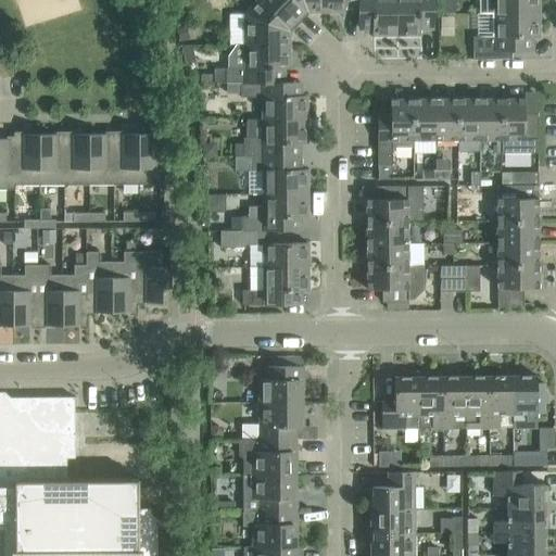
[(290,30),(299,22),(277,0),(262,0),(261,2),(257,0),(244,13),(244,43),(290,43),(290,30)]
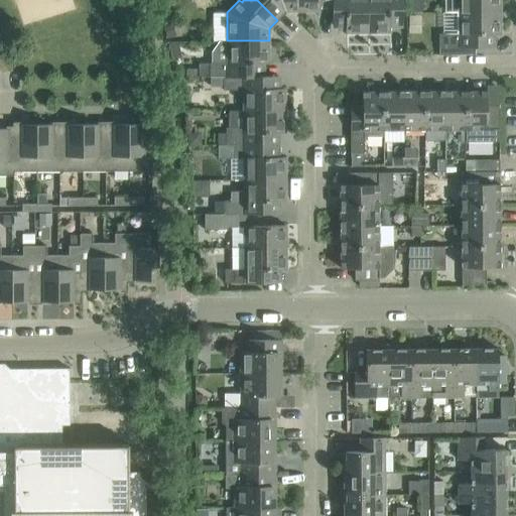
[(257,0),(277,20),(286,11),(298,11),(298,0),(257,0)]
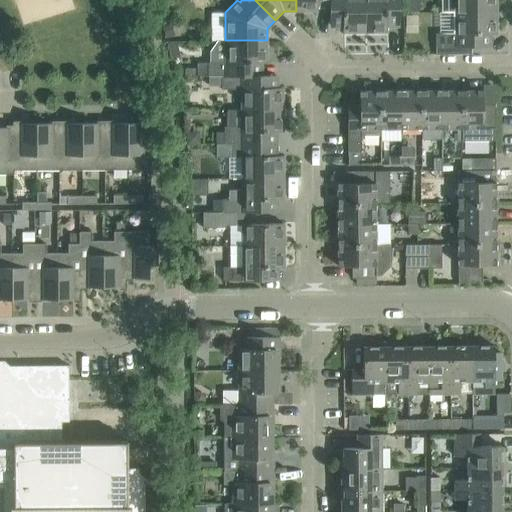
[(331,6),(330,0),(296,0),(296,11),(318,11),(318,6),(331,6)]
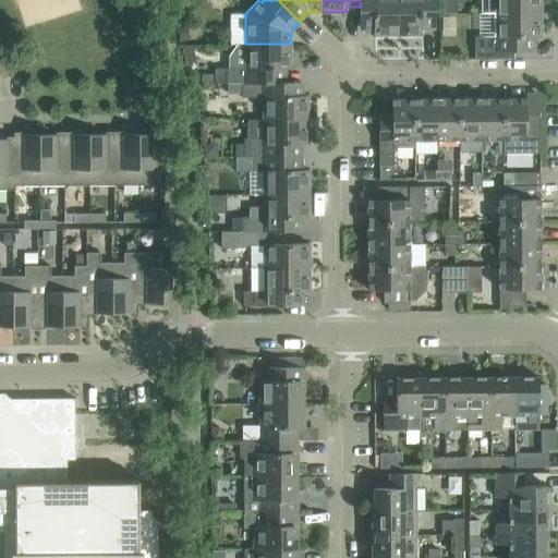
[(360,0),(361,7),(361,29),(374,29),(374,35),(398,35),(397,0),(360,0)]
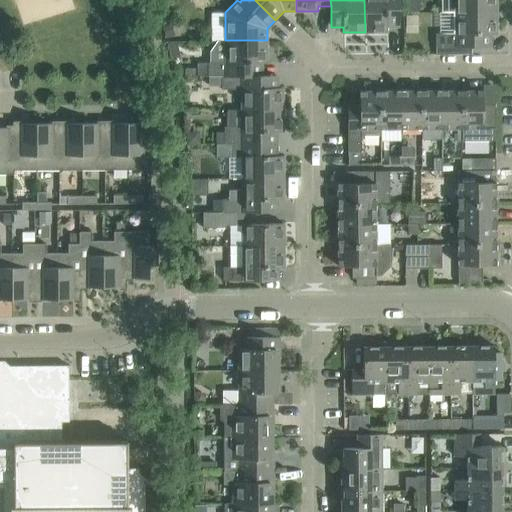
[(364,0),(365,32),(387,32),(387,27),(399,27),(400,7),(399,0),(364,0)]
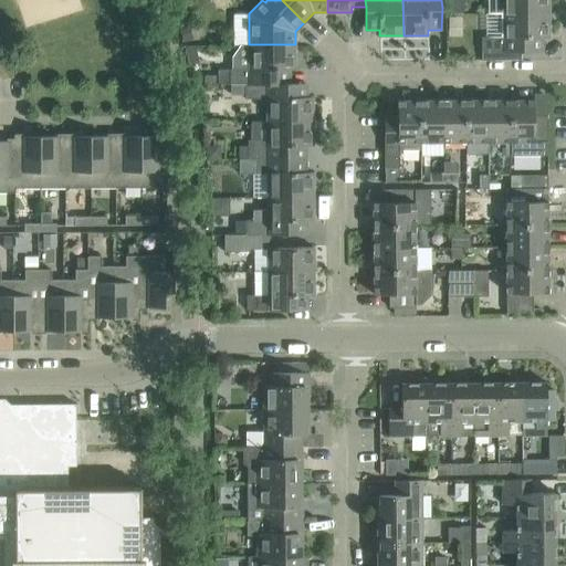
[(453,0),(452,11),(464,12),(464,0),(453,0)]
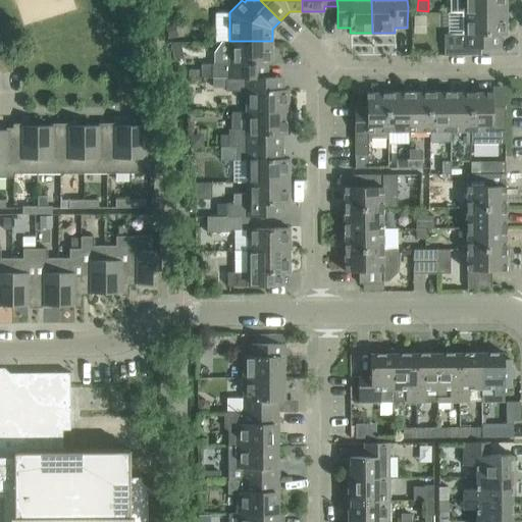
[(507,12),(506,0),(454,0),(454,11),(464,11),(464,12),(507,12)]
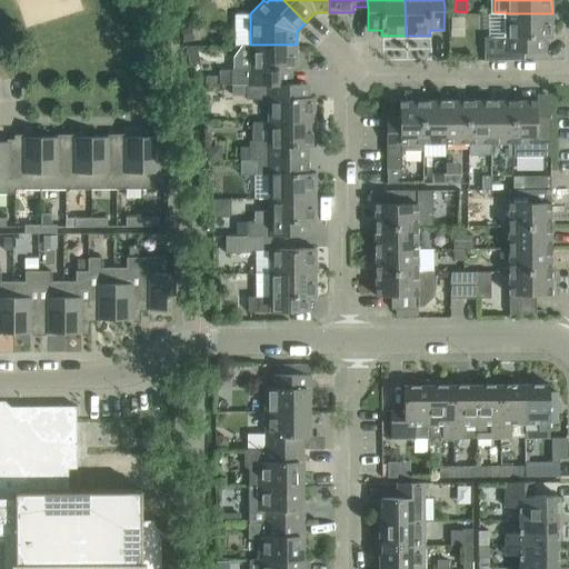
[(552,38),(552,13),(506,13),(506,38),(485,37),(485,52),(546,51),(546,38),(552,38)]
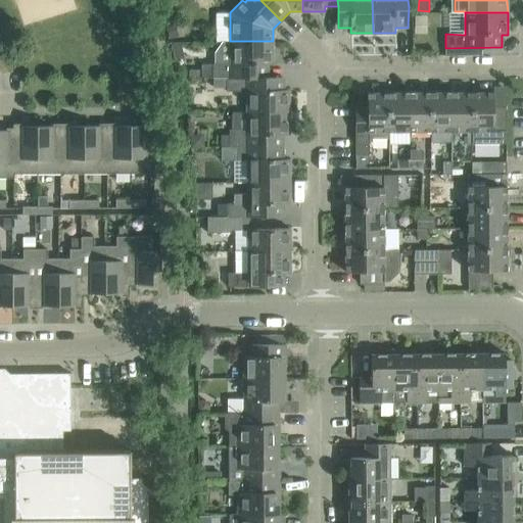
[(165,27),(170,39),(179,36),(176,24),(165,27)]
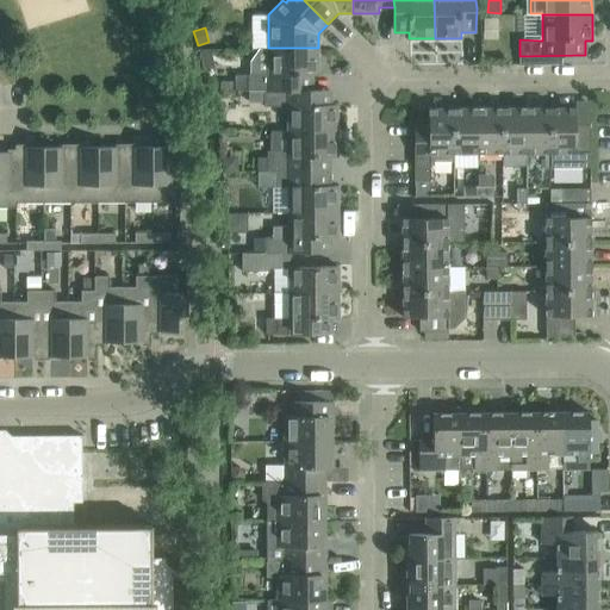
[(318,48),(268,48),(259,49),(250,62),(250,74),(248,74),(248,91),(249,91),(288,91),(312,89),(312,75),(318,75),(318,48)]
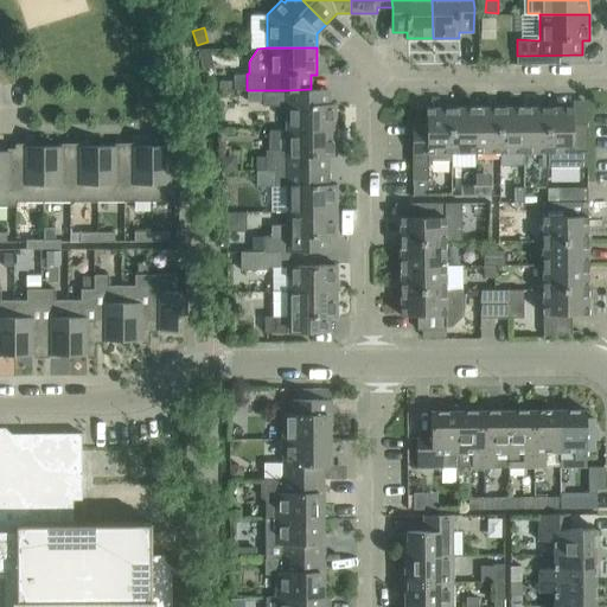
[(198,50),(204,69),(215,66),(210,50),(198,50)]
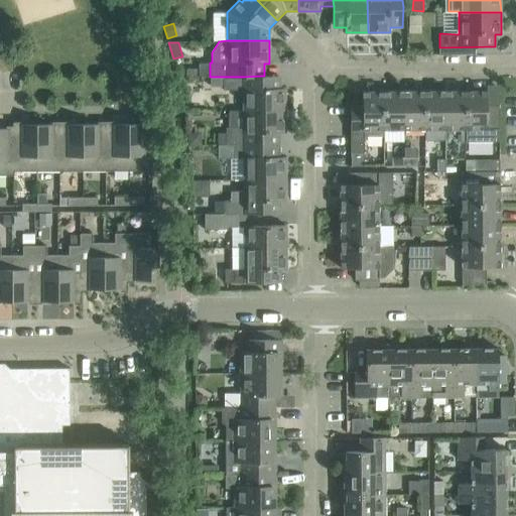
[(211,86),(224,86),(224,90),(243,90),(244,111),(285,110),(285,89),(280,89),(280,77),(265,77),(265,76),(264,76),(244,77),(211,77),(211,86)]
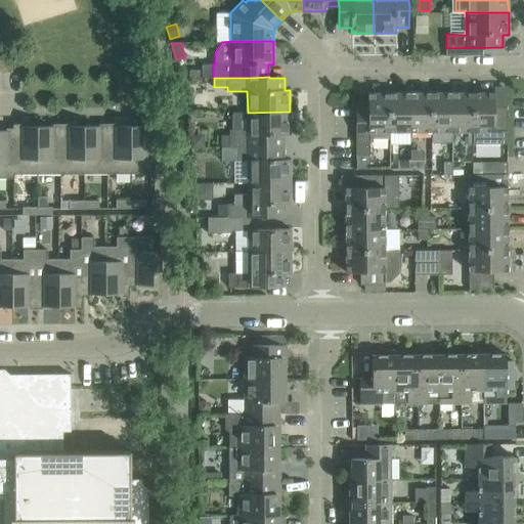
[(452,131),(452,92),(431,93),(432,132),(432,143),(452,142),(452,131)]
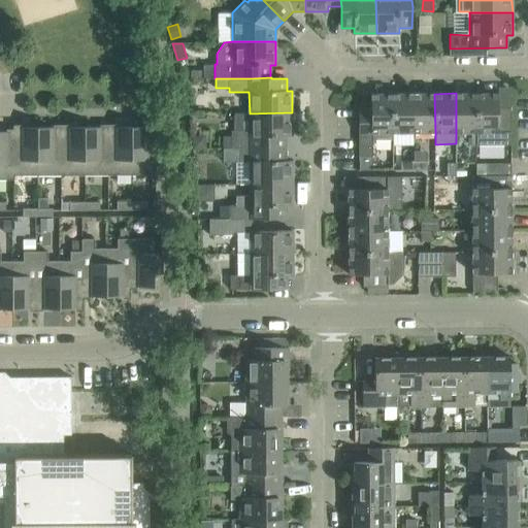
[(477,145),(477,144),(476,93),(456,93),(456,132),(471,132),(471,145),(477,145)]
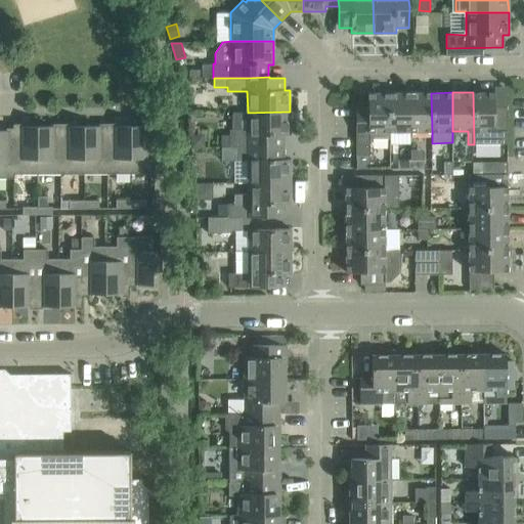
[(507,143),(507,131),(507,106),(494,106),(494,92),(473,92),(474,143),(507,143)]
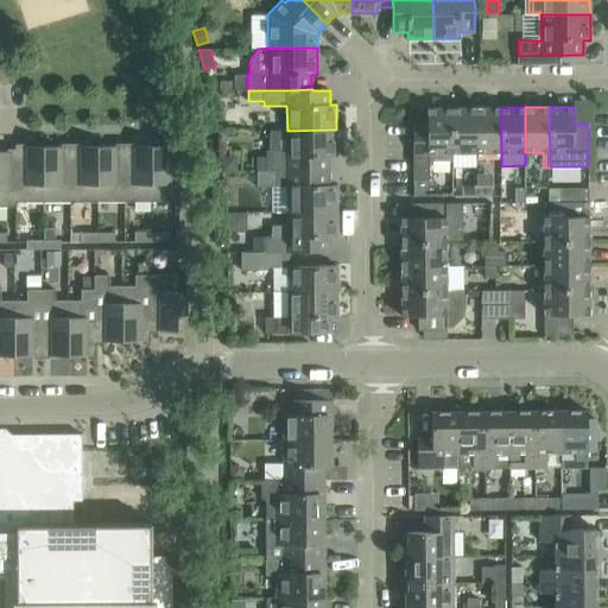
[(453,160),(453,153),(453,108),(428,108),(428,125),(413,125),(413,153),(415,196),(429,195),(429,159),(453,160)]
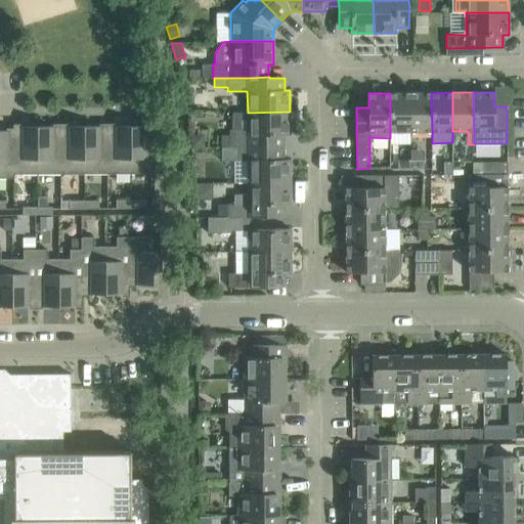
[(390,132),(410,132),(410,93),(390,93),(390,132)]
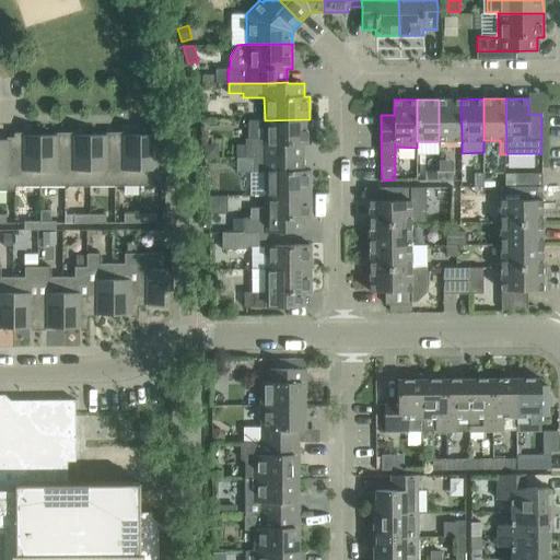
[(439,141),(462,141),(461,100),(439,100),(439,141)]
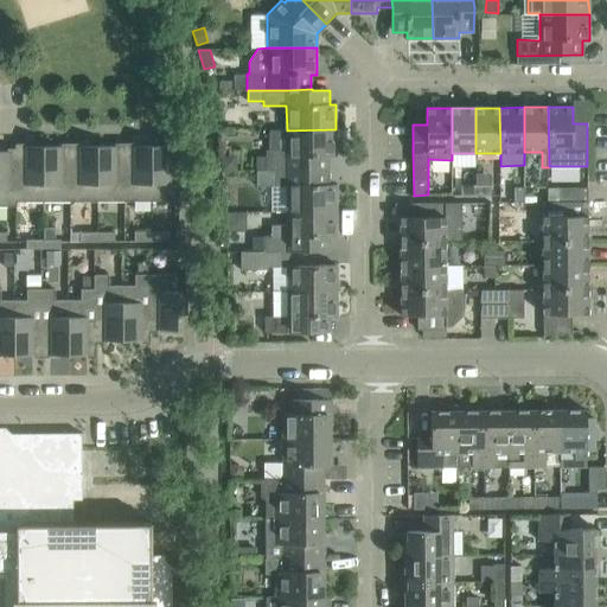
[(256,157),(256,172),(330,171),(330,157),(336,157),(336,129),(287,131),(269,131),(269,151),(266,149),(266,155),(256,157)]
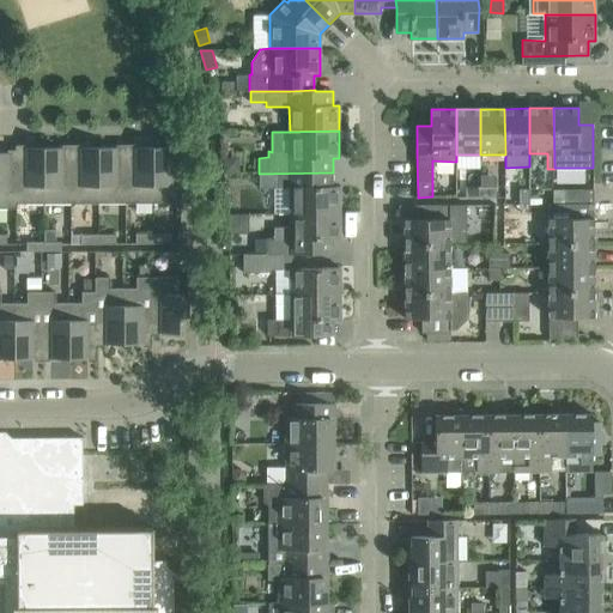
[(16,204),(17,204),(43,204),(43,147),(25,147),(25,151),(16,151),(16,156),(16,204)]
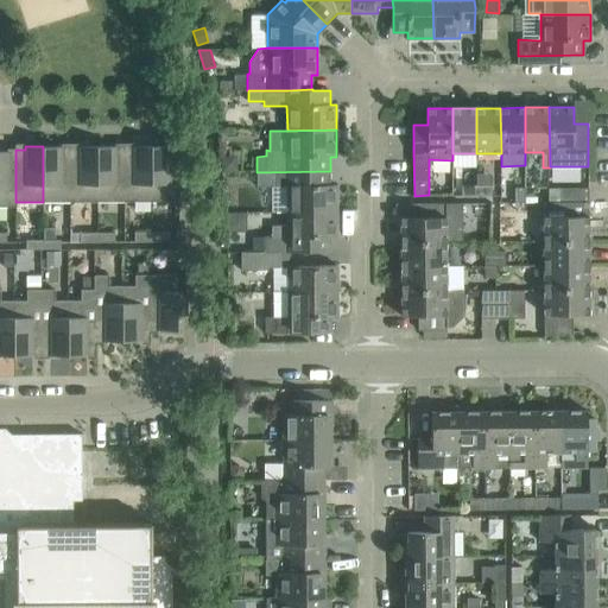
[(70,202),(70,150),(62,150),(62,146),(43,146),(43,202),(70,202)]
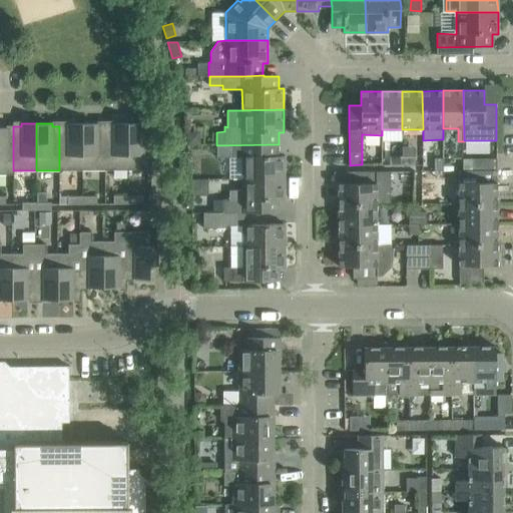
[(59,170),(82,170),(82,123),(66,123),(66,126),(59,126),(59,170)]
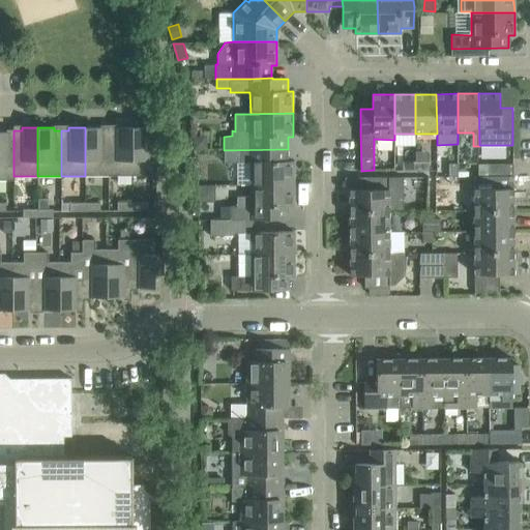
[(109,175),(109,129),(100,129),(100,127),(85,127),(85,176),(109,175)]
